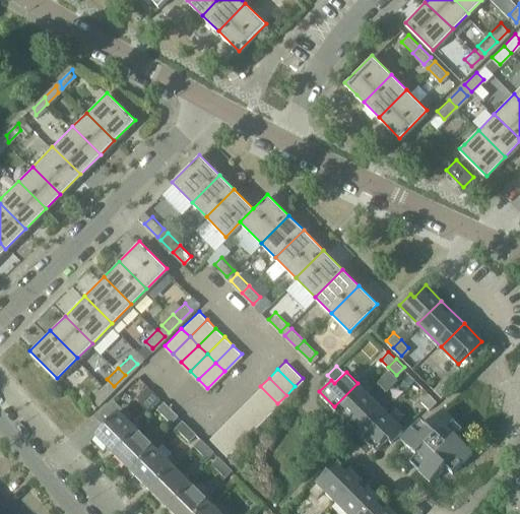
[(449,387),(448,386),(441,379),(433,387),(441,395),(449,387)]
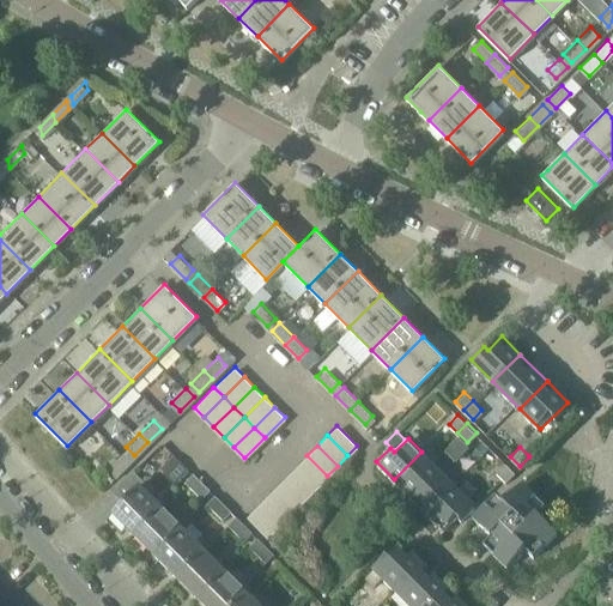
[(107,466),(116,474),(129,460),(121,452),(107,466)]
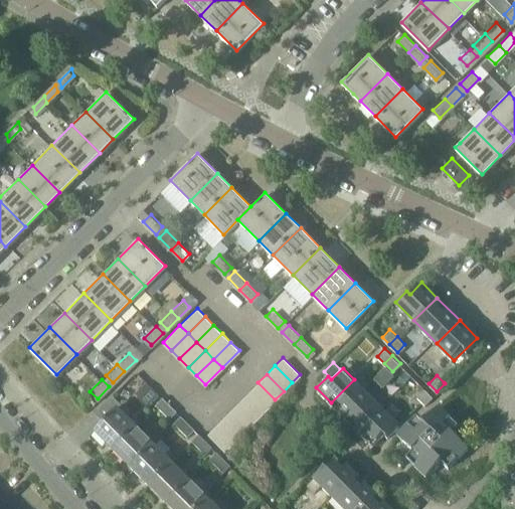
[(331,402),(354,426),(376,402),(354,379),(331,402)]
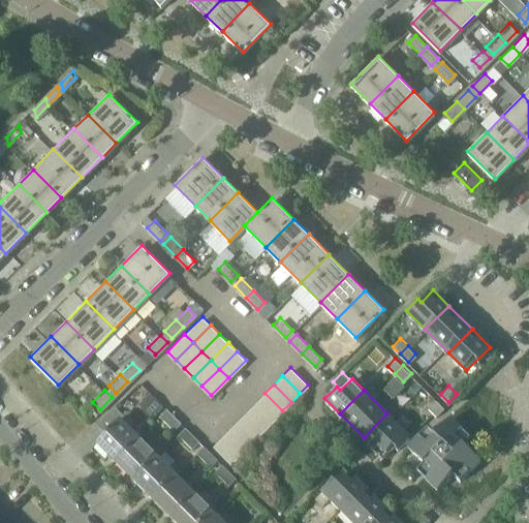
[(150,391),(142,399),(152,410),(161,401),(150,391)]
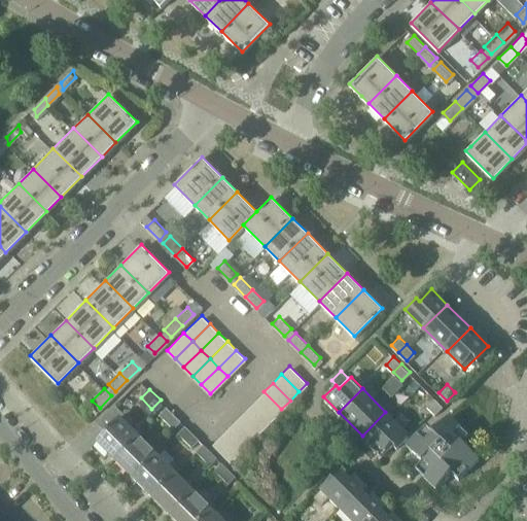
[(264,391),(255,400),(273,418),(281,409),(264,391)]
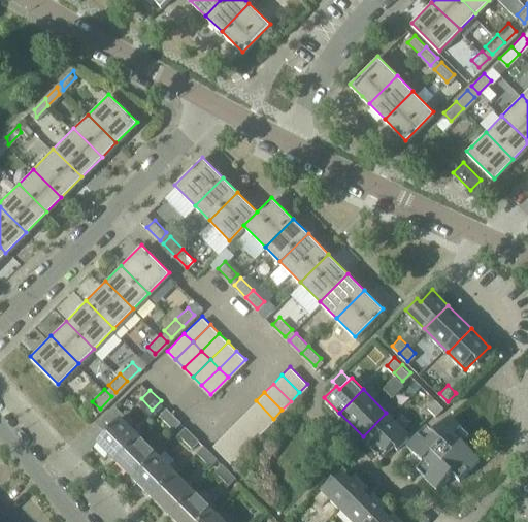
[(427,405),(432,410),(435,414),(443,405),(435,397),(427,405)]
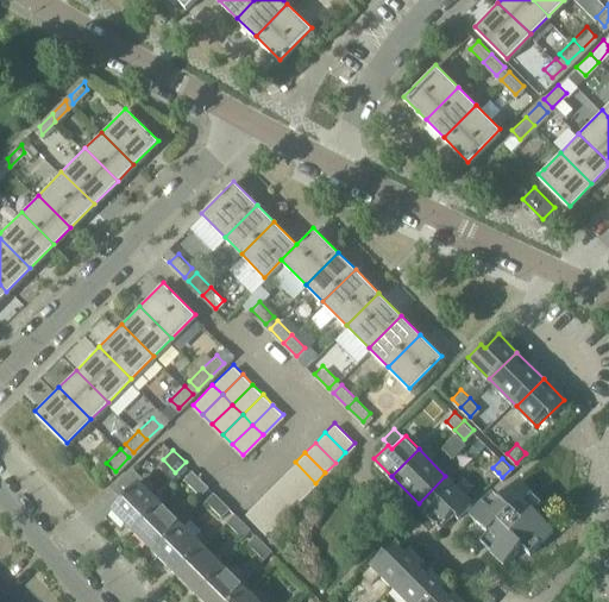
[(295,462),(286,472),(306,493),(315,483),(295,462)]
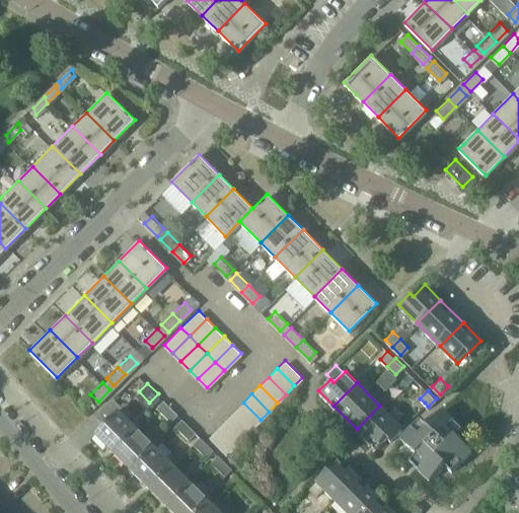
[(95,414),(103,422),(117,409),(118,409),(122,406),(113,396),(95,414)]
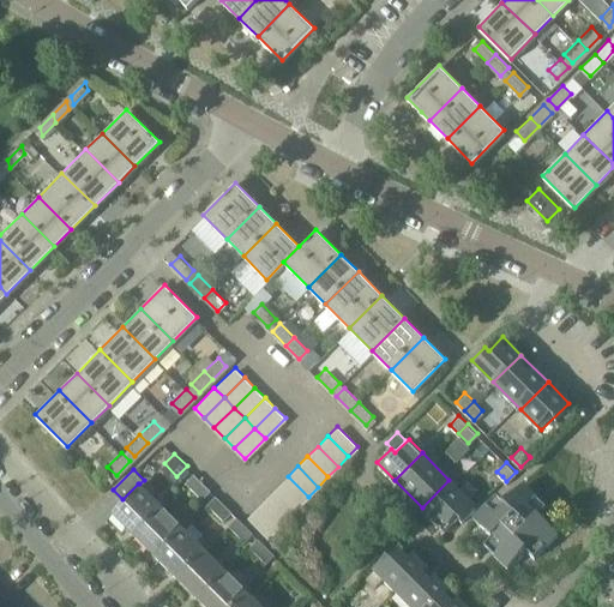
[(186,481),(193,490),(202,498),(210,490),(194,473),(186,481)]
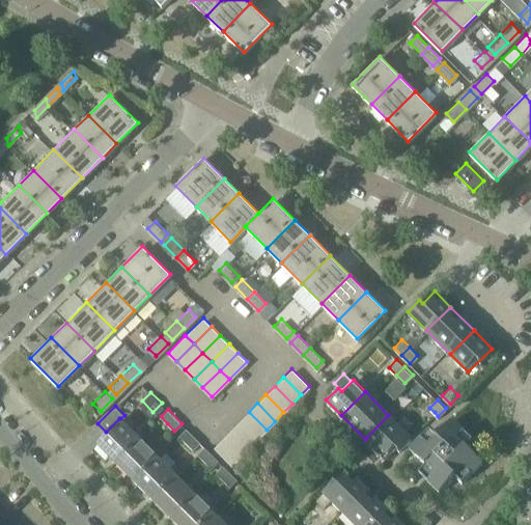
[(249,412),(240,420),(257,438),(267,430),(249,412)]
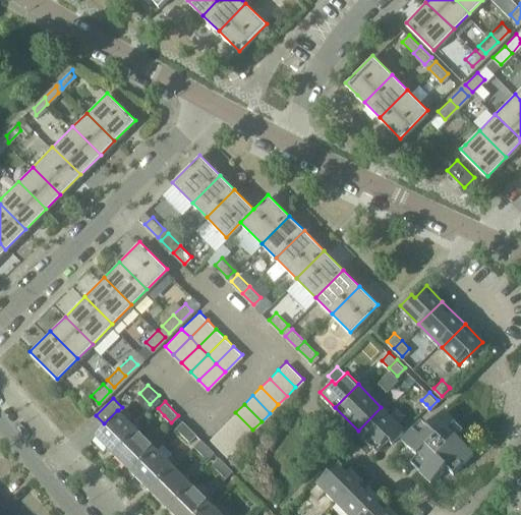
[(381,407),(358,431),(375,449),(388,437),(391,441),(403,428),(381,407)]
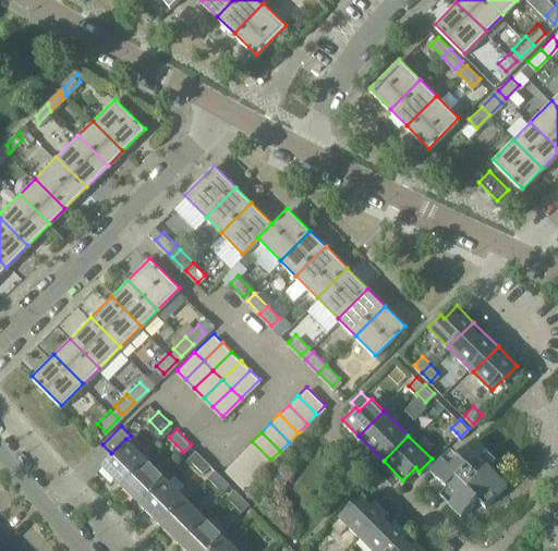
[(440,492),(448,500),(461,513),(477,498),(485,504),(506,482),(489,466),(497,460),(475,438),(459,454),(451,447),(431,468),(447,486),(440,492)]
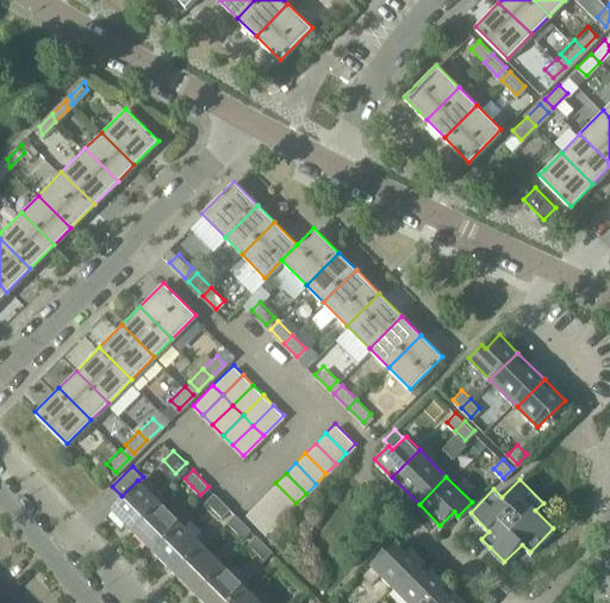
[(111,507),(132,529),(160,502),(138,480),(137,480),(122,496),(111,507)]
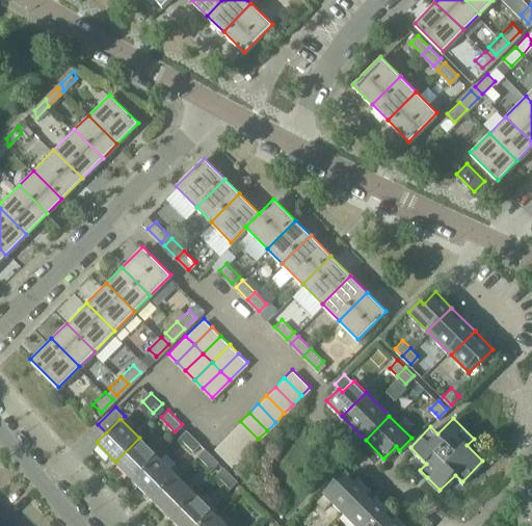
[(240,421),(232,430),(249,448),(258,439),(240,421)]
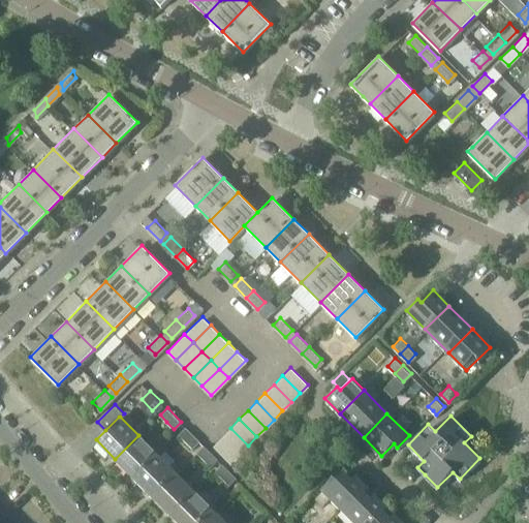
[(178,433),(185,439),(192,447),(199,439),(185,426),(178,433)]
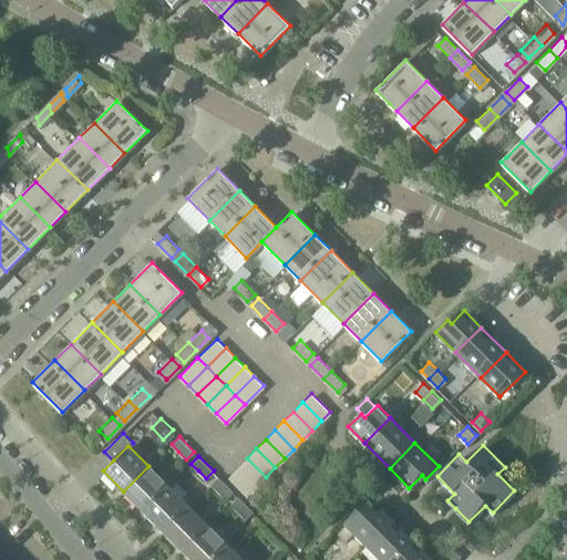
[(247,458),(238,467),(257,486),(266,477),(247,458)]
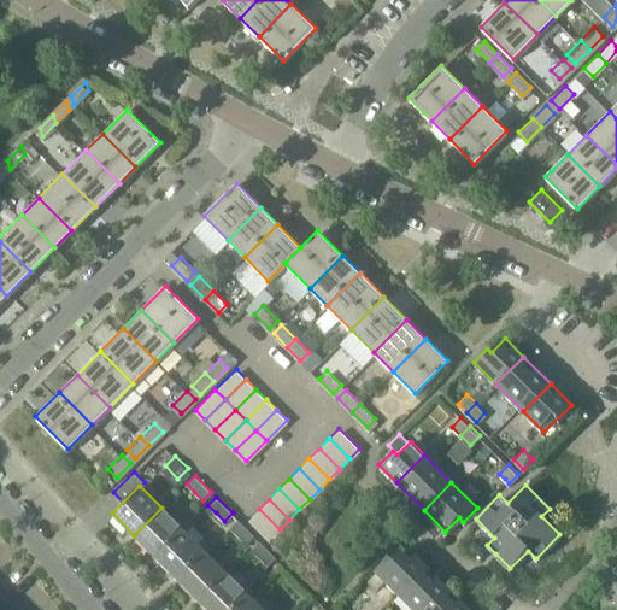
[(134,535),(156,556),(183,529),(162,508),(134,535)]
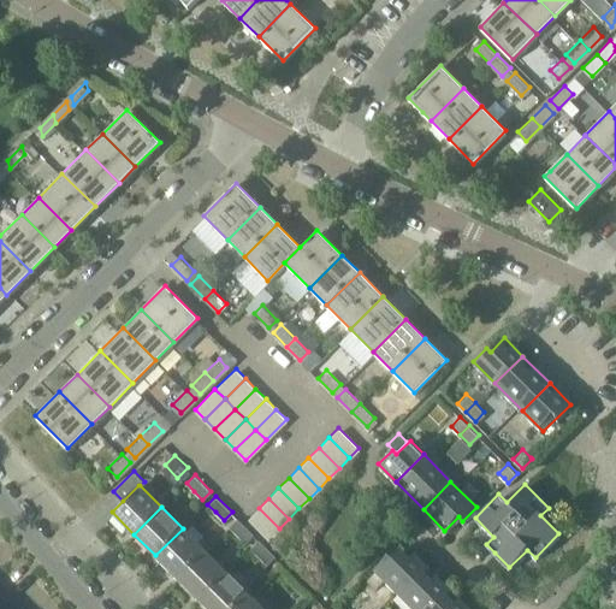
[(279,528),(259,508),(248,518),(268,539),(279,528)]
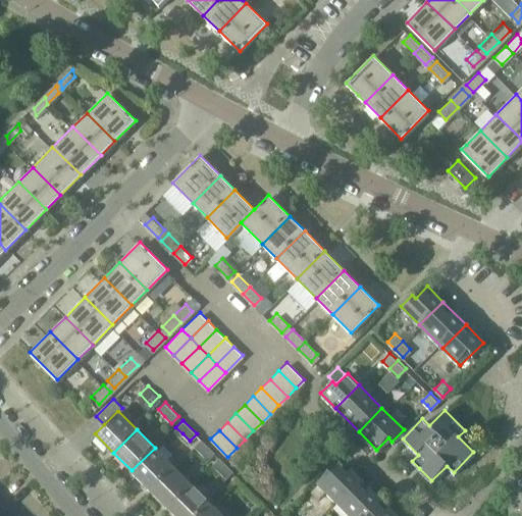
[(215,452),(201,439),(194,446),(208,459),(215,452)]
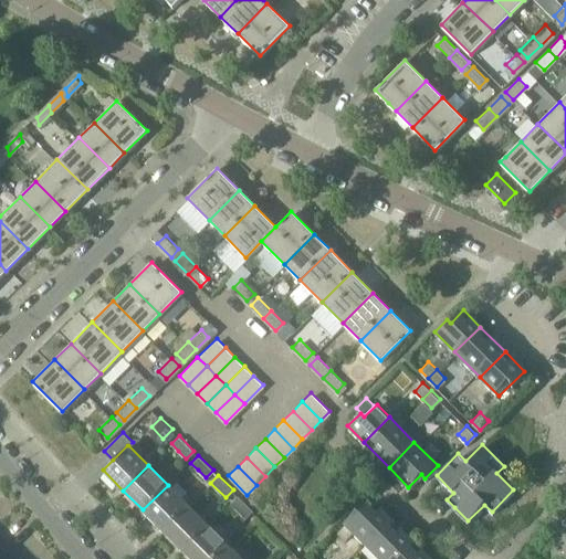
[(143,509),(163,529),(188,505),(168,485),(143,509)]
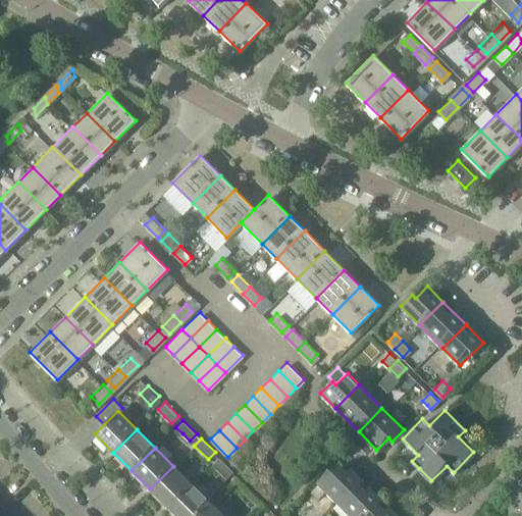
[(233,470),(219,457),(212,464),(226,477),(233,470)]
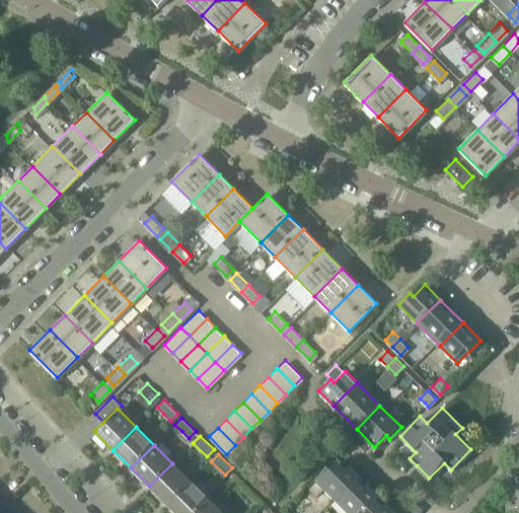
[(323,488),(335,499),(358,475),(342,460),(330,471),(326,468),(309,486),(317,494),(323,488)]
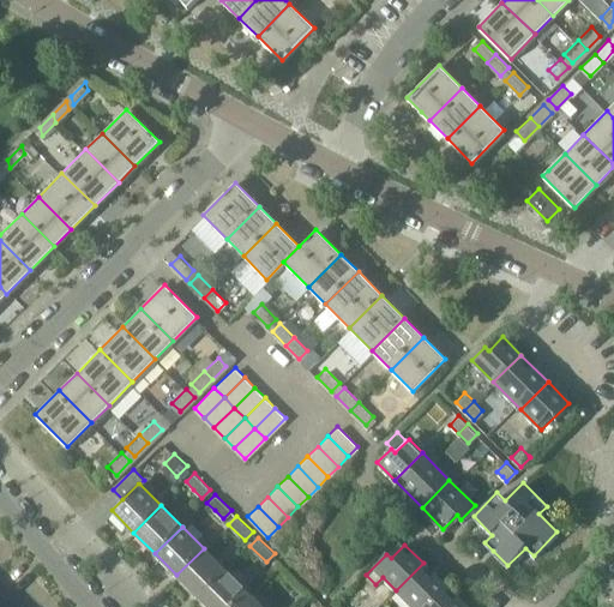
[(176,575),(198,596),(226,570),(204,548),(176,575)]
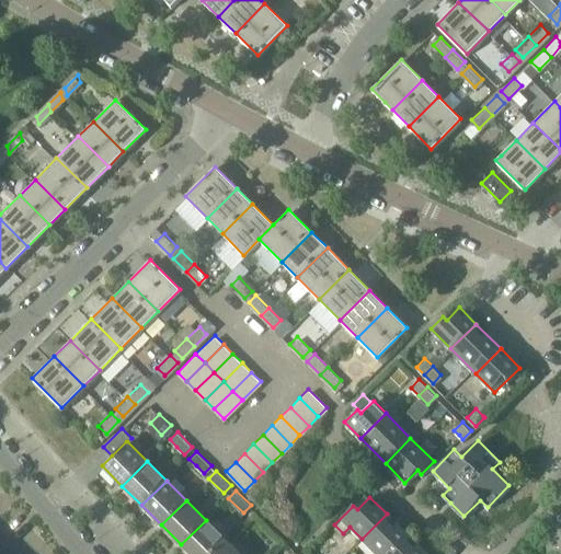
[(362,539),(376,553),(386,553),(407,533),(387,514),(362,539)]
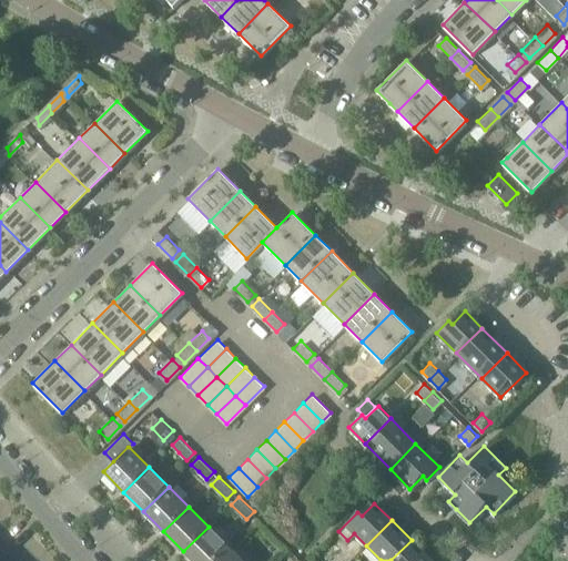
[(183,551),(192,560),(211,560),(227,546),(209,527),(183,551)]
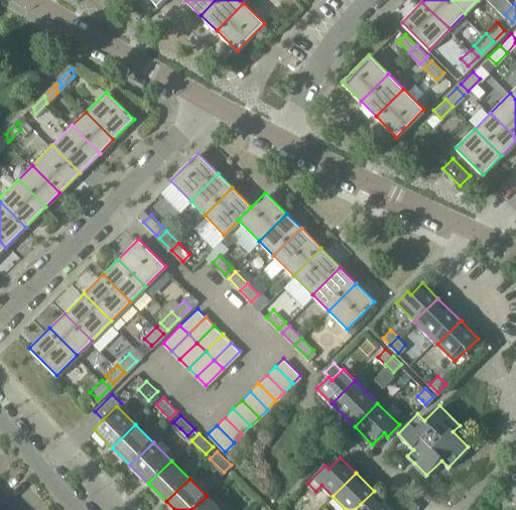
[(393,479),(385,486),(393,494),(401,487),(393,479)]
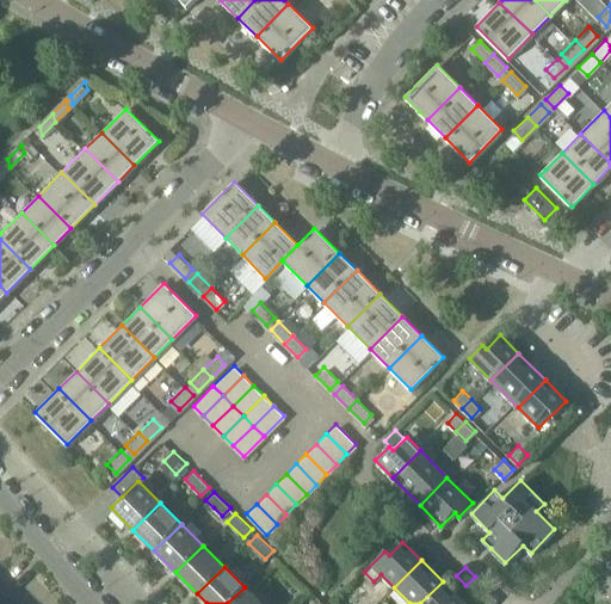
[(420,603),(464,603),(443,581),(420,603)]
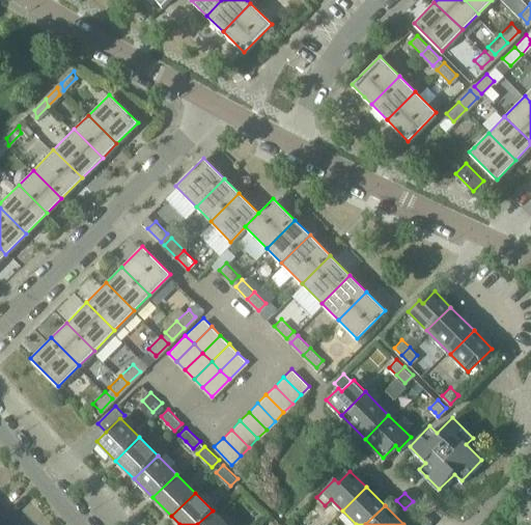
[(197,524),(226,524),(213,510),(197,524)]
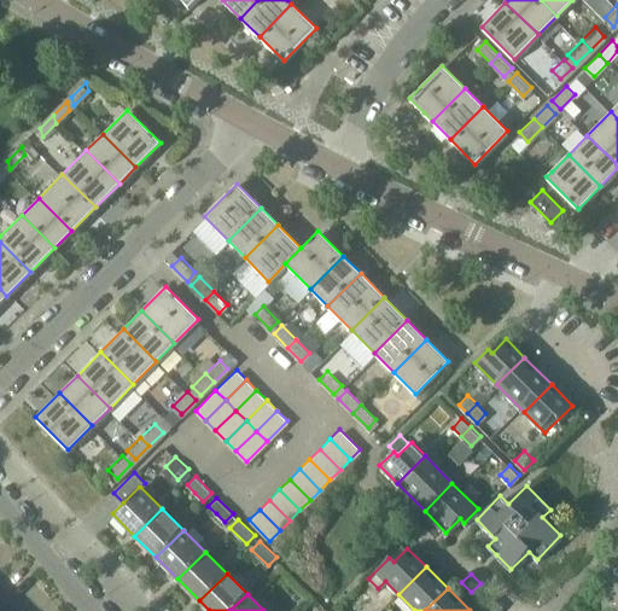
[(495,610),(502,605),(493,595),(483,605),(489,610),(495,610)]
